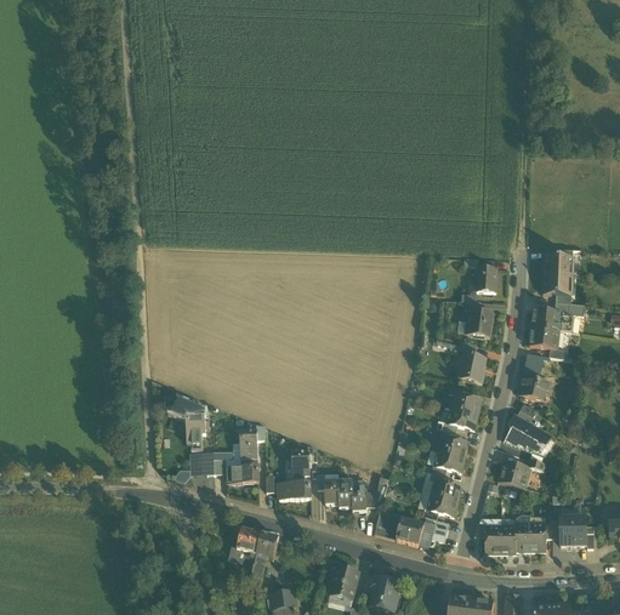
[(557,255),(544,254),(544,273),(568,274),(568,256),(568,255),(557,255)]
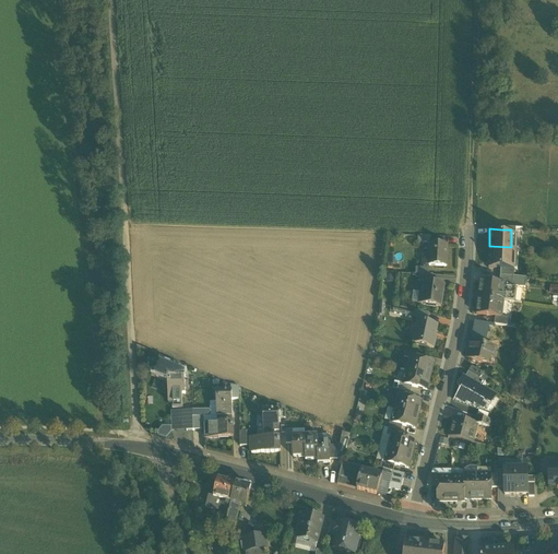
[(446,242),(427,240),(427,249),(428,249),(427,262),(446,262),(446,242)]
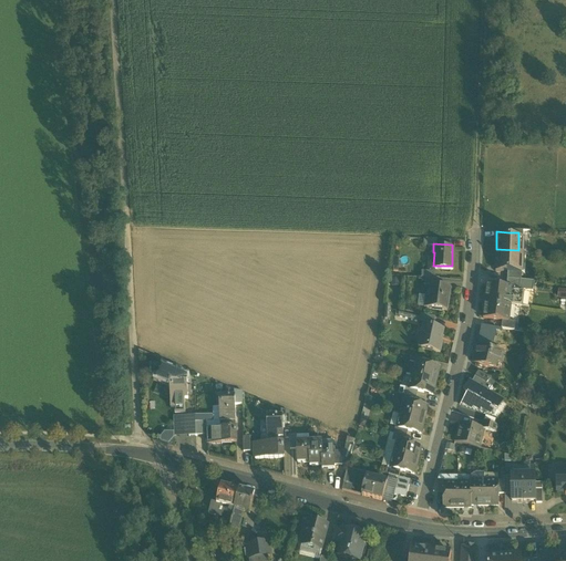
[(518,250),(496,249),(496,267),(507,267),(518,268),(518,267),(518,250)]
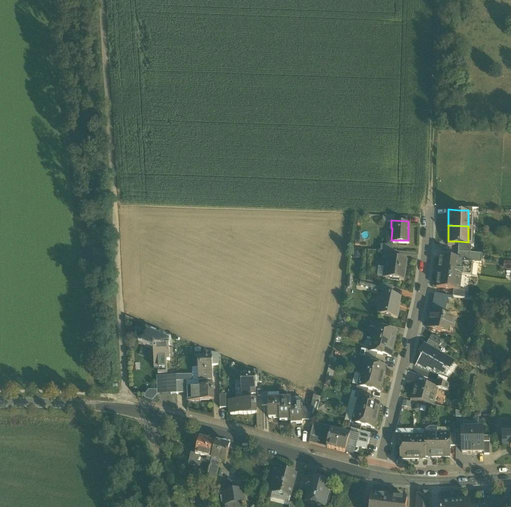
[(395,247),(383,247),(382,254),(388,254),(394,255),(395,247)]
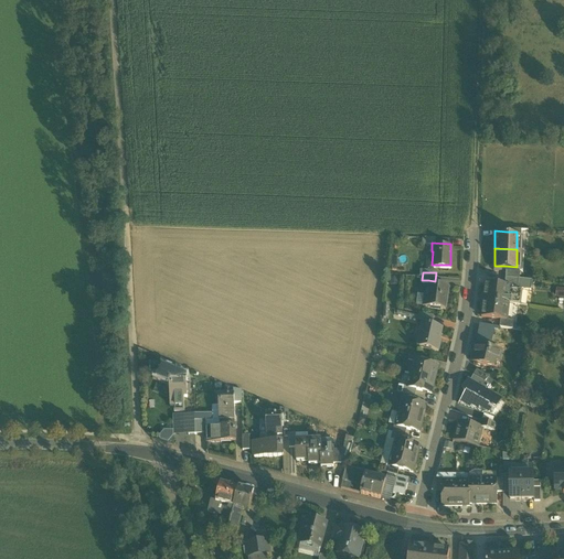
[(519,275),(504,273),(503,281),(510,282),(518,283),(519,275)]
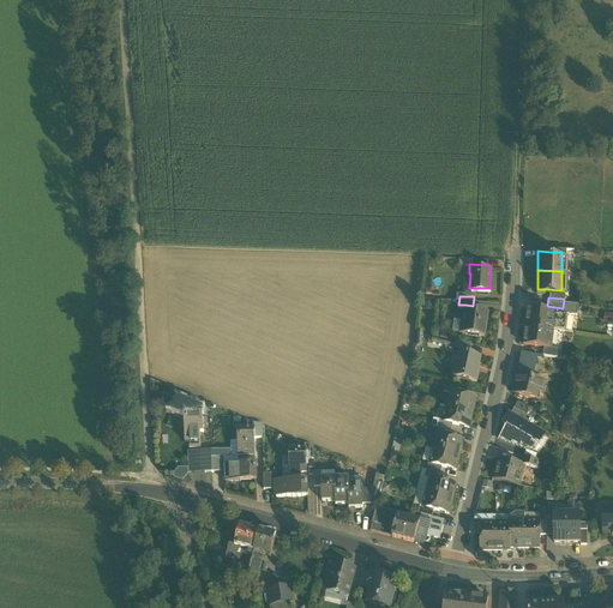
[(564,299),(563,308),(576,311),(577,300),(564,299)]
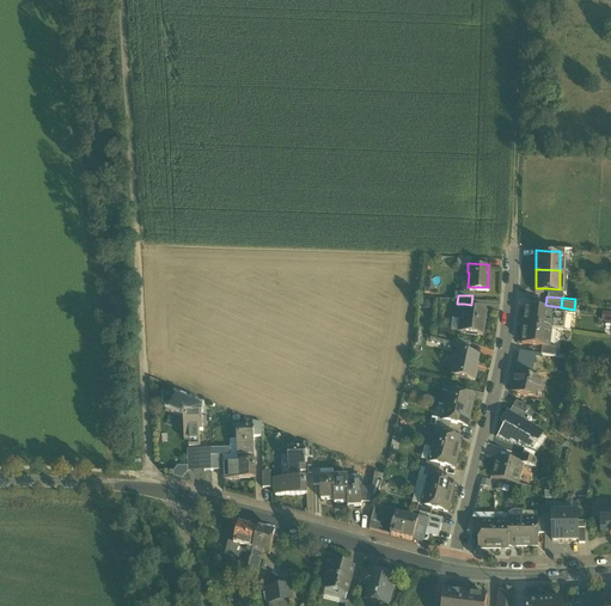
[(545,305),(525,303),(520,340),(542,342),(548,343),(548,342),(550,324),(551,307),(553,306),(545,305)]
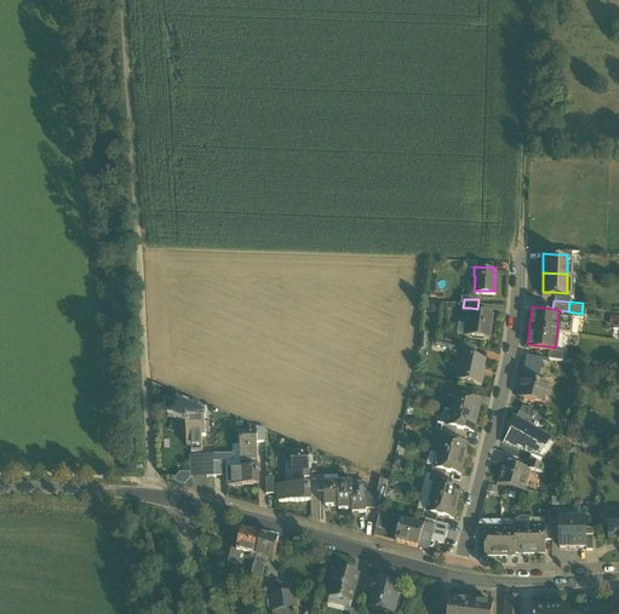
[(477,309),(470,308),(466,332),(487,336),(491,311),(477,309)]
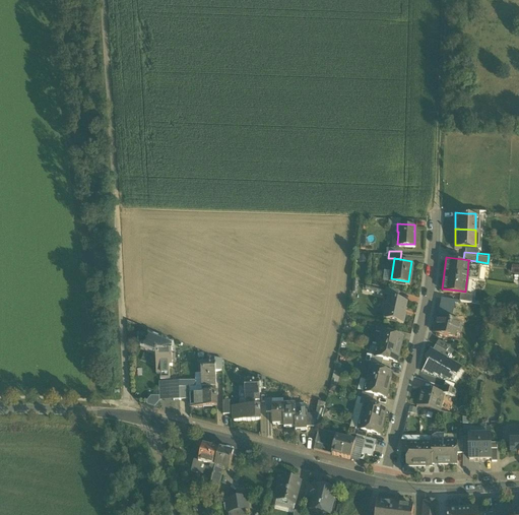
[(478,264),(470,263),(470,262),(468,261),(467,275),(476,276),(478,264)]
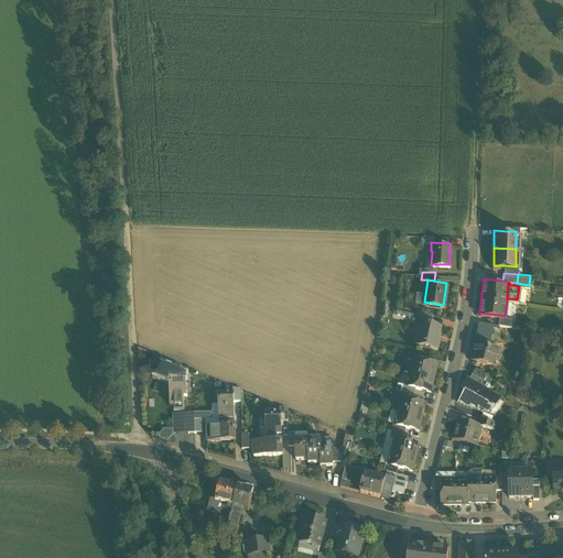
[(432,312),(418,308),(417,315),(430,318),(432,312)]
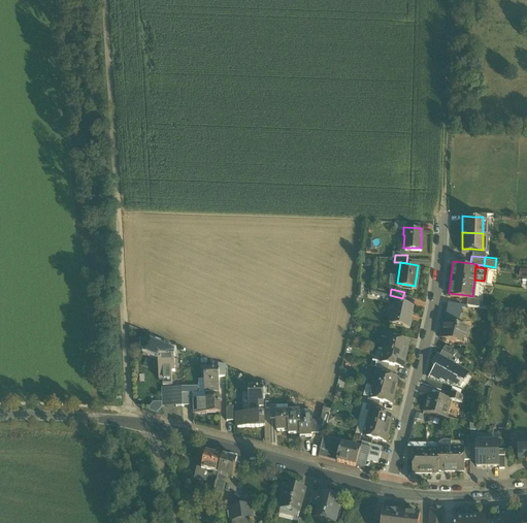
[(479,296),(472,295),(472,296),(467,295),(466,302),(478,304),(479,296)]
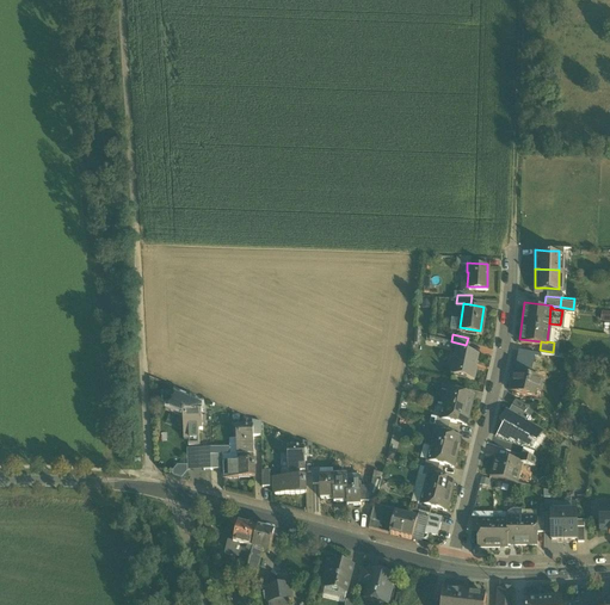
[(476,351),(455,346),(451,359),(455,359),(453,372),(473,376),(475,364),(474,364),(476,351)]
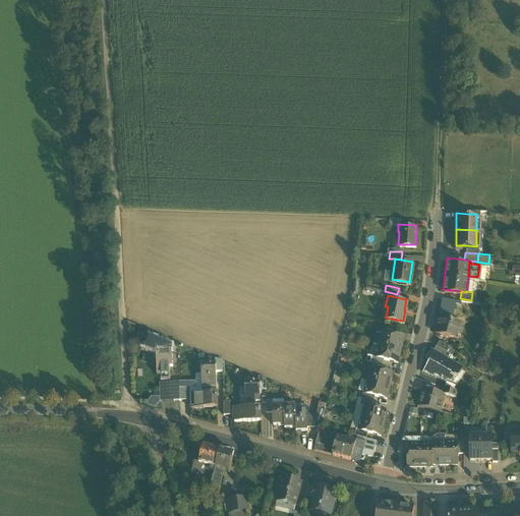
[(442,295),(437,316),(450,319),(454,297),(442,295)]
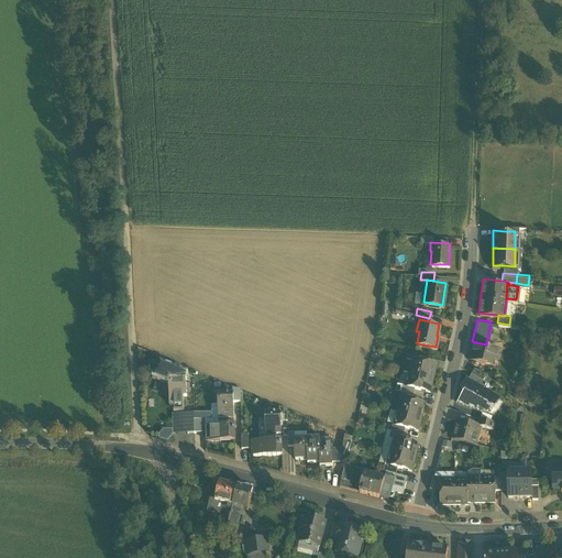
[(486,345),(472,341),(472,342),(474,342),(473,349),(471,349),(469,357),(496,362),(499,347),(486,345)]
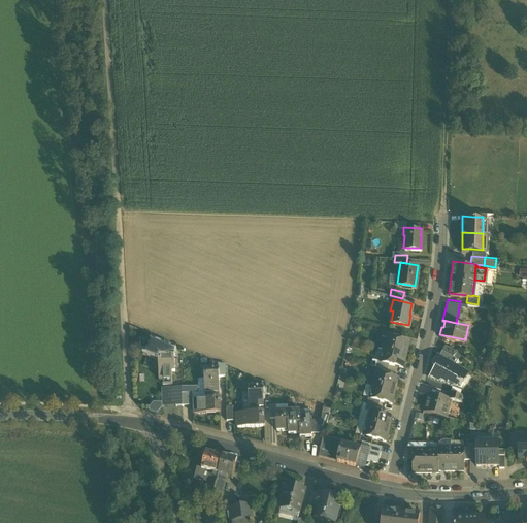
[(394,329),(383,326),(381,333),(386,334),(386,333),(393,335),(394,329)]
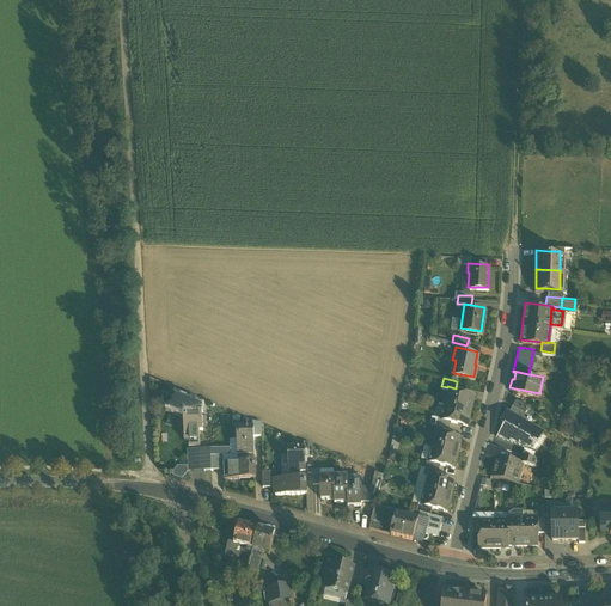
[(456,389),(447,386),(447,387),(444,401),(469,408),(472,393),(456,389)]
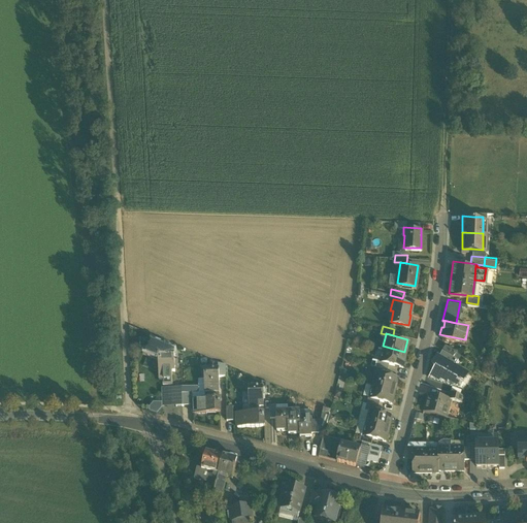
[(165,348),(165,344),(153,338),(149,349),(158,353),(159,374),(162,374),(162,380),(171,380),(170,366),(173,366),(173,347),(165,348)]
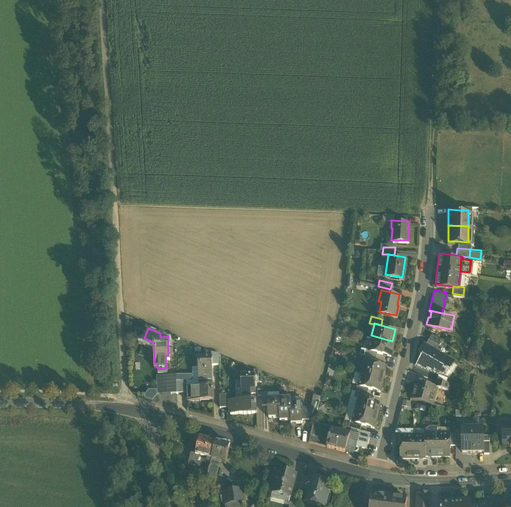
[(441,337),(431,331),(428,336),(438,342),(441,337)]
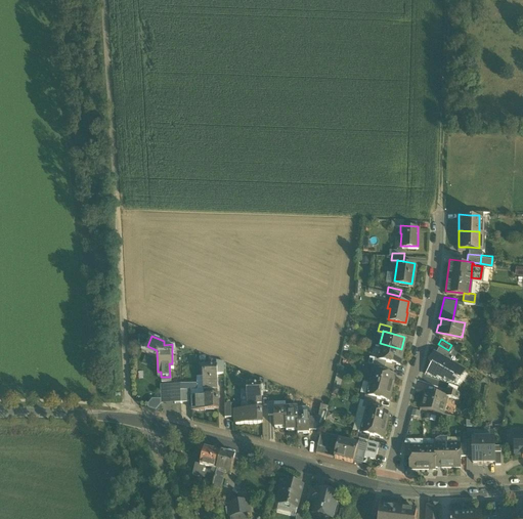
[(401,349),(380,343),(377,355),(385,357),(398,361),(401,349)]
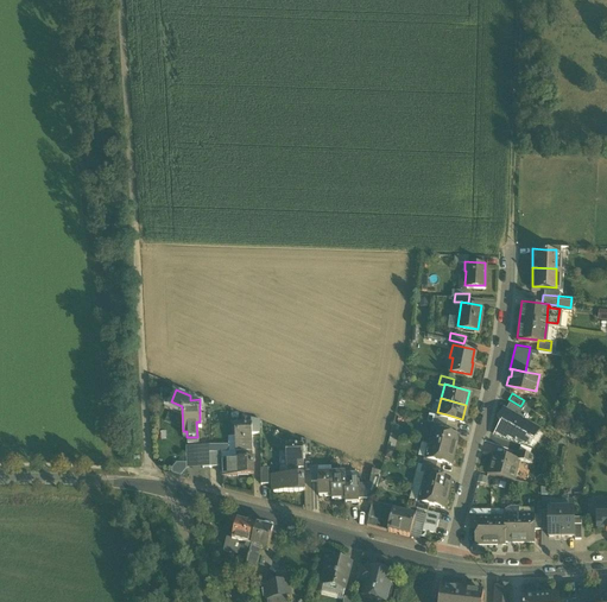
[(520,406),(509,399),(505,406),(523,417),(526,411),(520,406)]
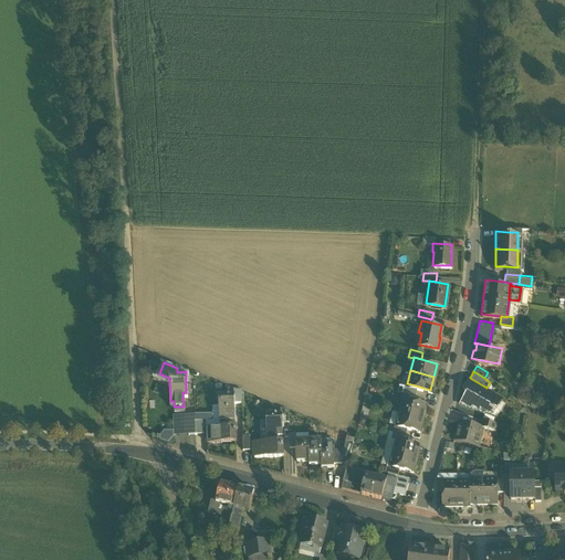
[(470,378),(468,377),(462,386),(468,389),(467,393),(464,392),(461,401),(489,411),(491,404),(492,404),(492,403),(494,404),(500,395),(487,388),(470,378)]
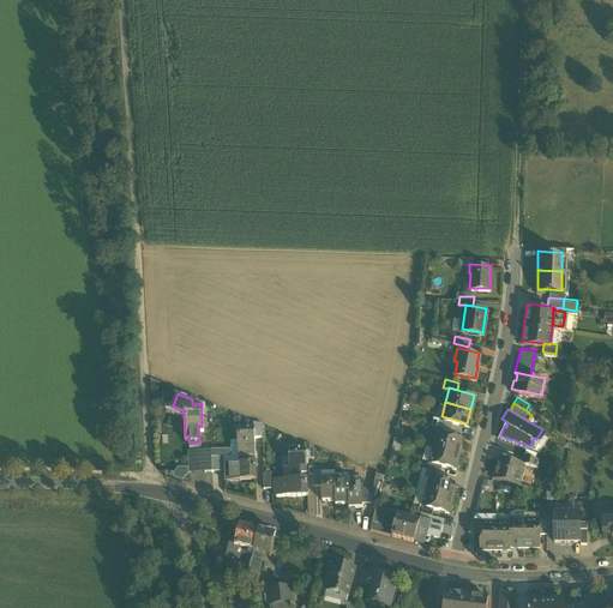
[(451,419),(442,416),(437,415),(436,422),(450,426),(451,419)]
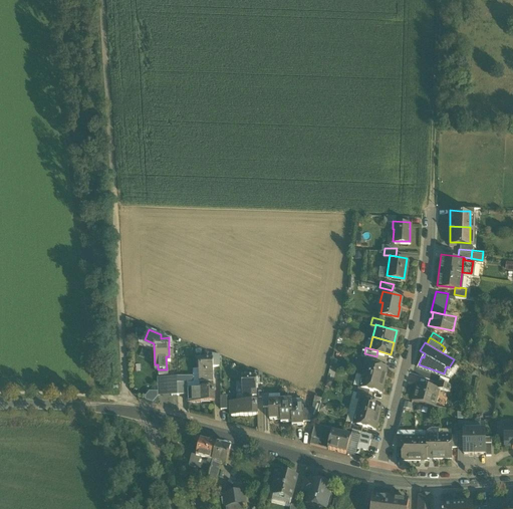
[(376,356),(364,353),(362,359),(362,360),(364,360),(365,360),(374,362),(376,356)]
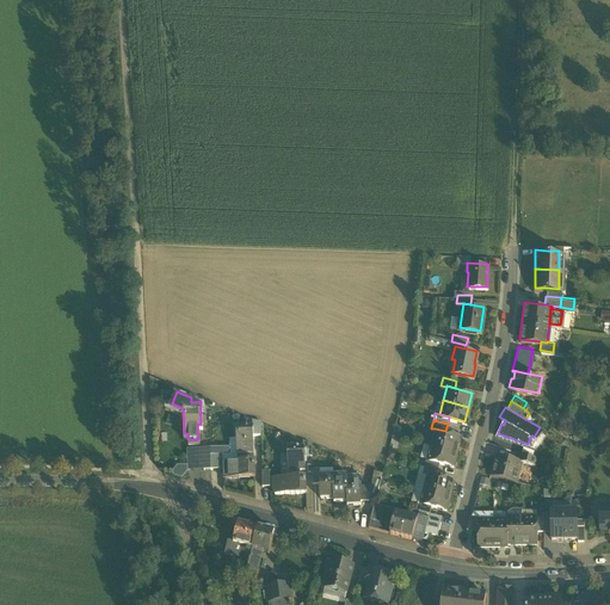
[(252,421),(235,423),(235,450),(253,449),(252,431),(252,421)]
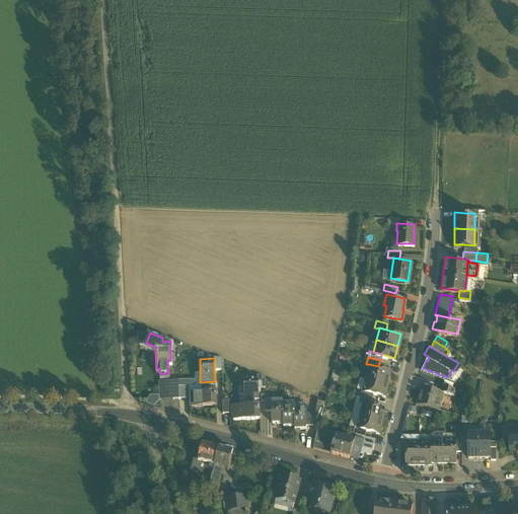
[(378,366),(369,364),(368,364),(366,364),(366,363),(365,363),(361,365),(359,374),(366,375),(366,376),(387,381),(390,369),(378,366)]
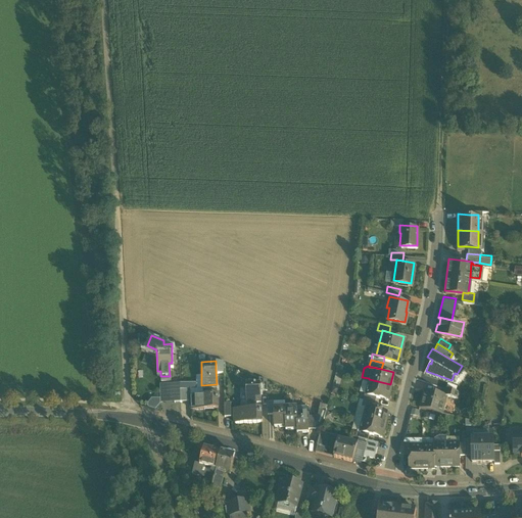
[(390,384),(369,379),(366,390),(366,391),(375,393),(387,396),(390,384)]
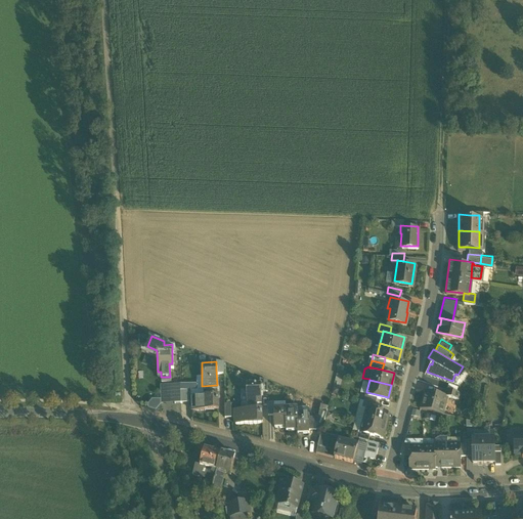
[(260,381),(246,381),(247,399),(254,399),(260,399),(260,388),(260,381)]
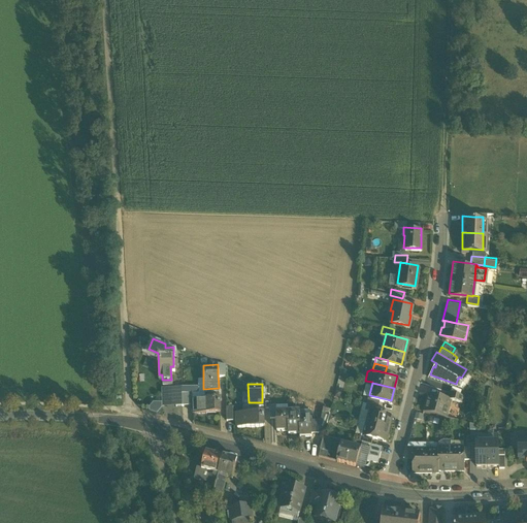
[(180,389),(180,385),(162,386),(163,402),(182,401),(180,389)]
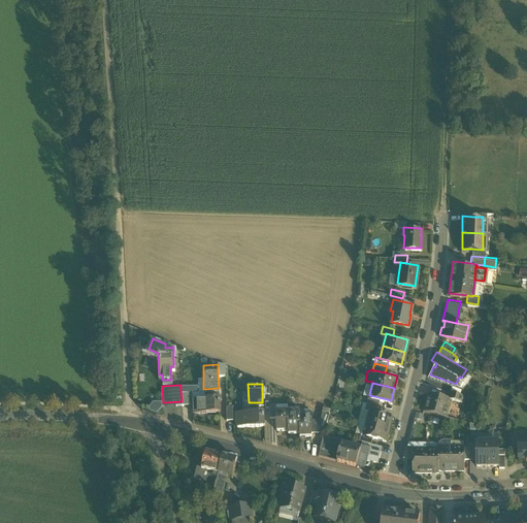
[(219,388),(203,389),(204,395),(192,396),(191,396),(191,401),(192,409),(219,407),(219,388)]
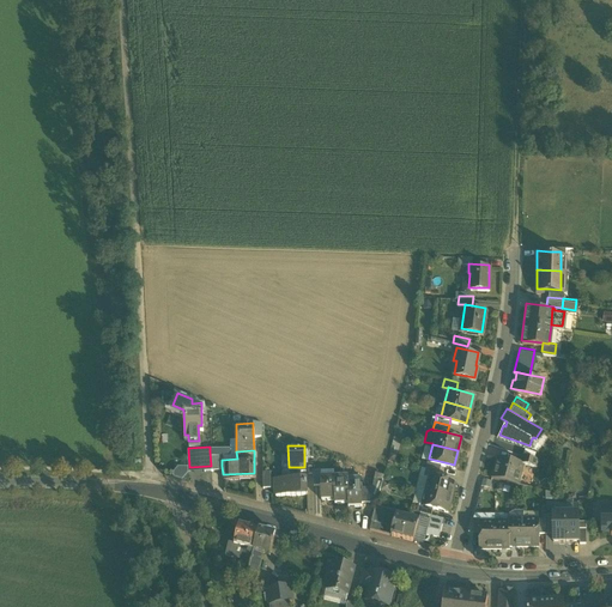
[(538,456),(522,450),(520,457),(525,459),(523,460),(535,462),(538,456)]
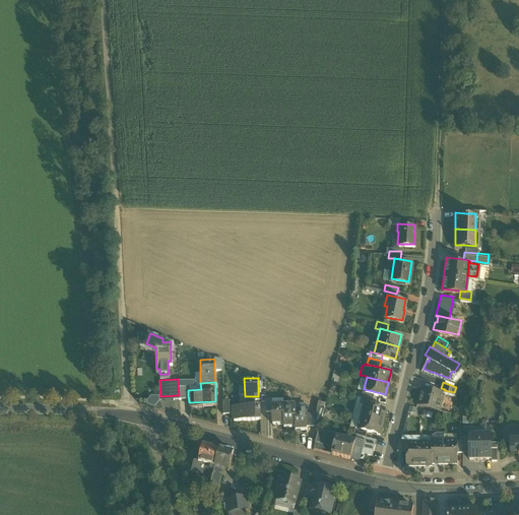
[(189,390),(189,383),(178,383),(179,395),(188,395),(188,390),(189,390)]
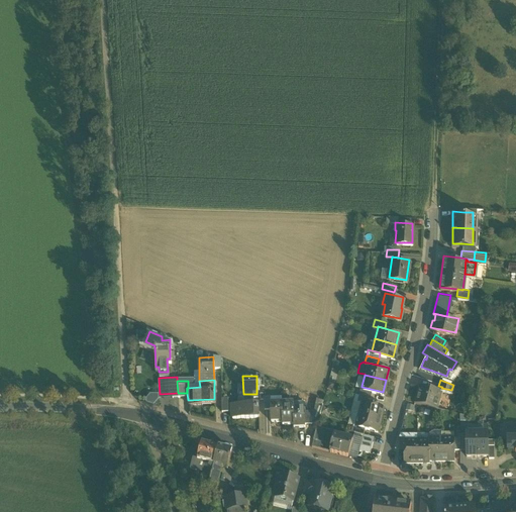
[(438,387),(418,381),(414,398),(437,405),(441,388),(442,387),(438,386),(438,387)]
